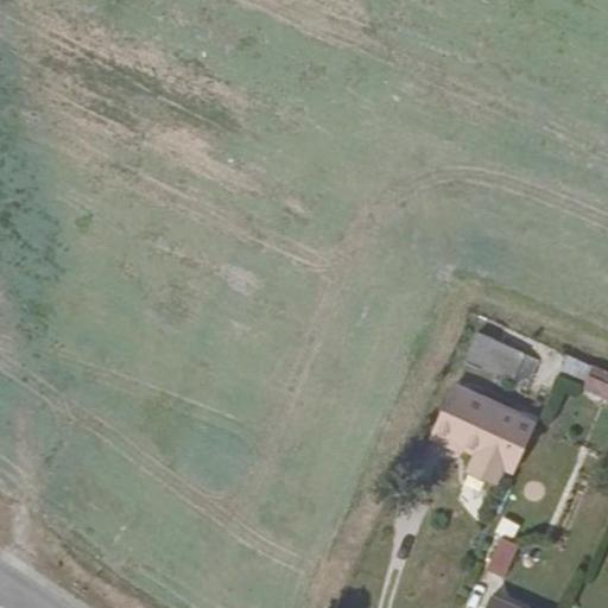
[(510,380),(523,352),(476,330),(464,360),(510,380)]
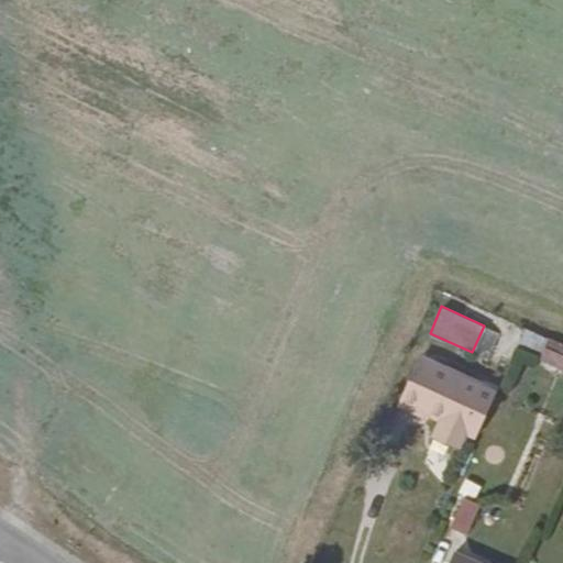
[(499,331),(484,326),(472,352),(487,359),(499,331)]
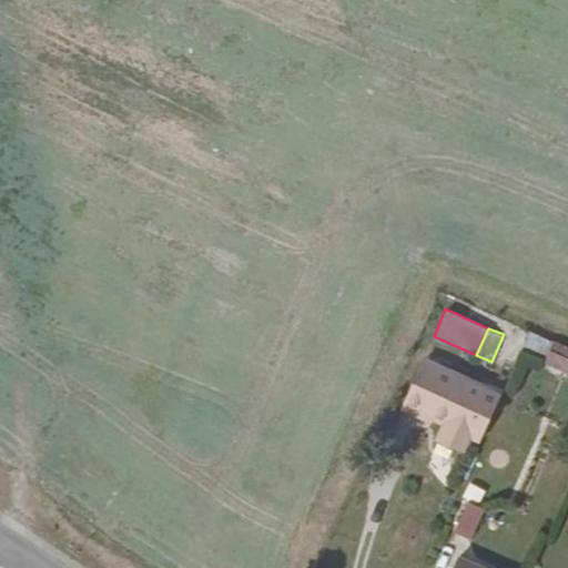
[(530,330),(524,344),(544,354),(550,340),(530,330)]
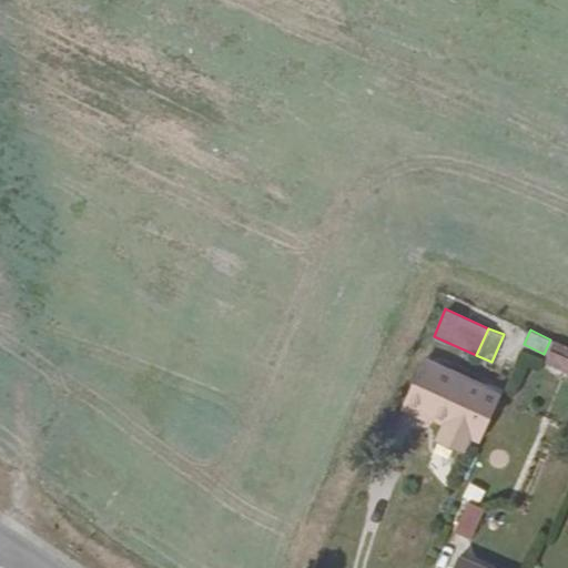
[(544,362),(567,373),(567,356),(549,348),(544,362)]
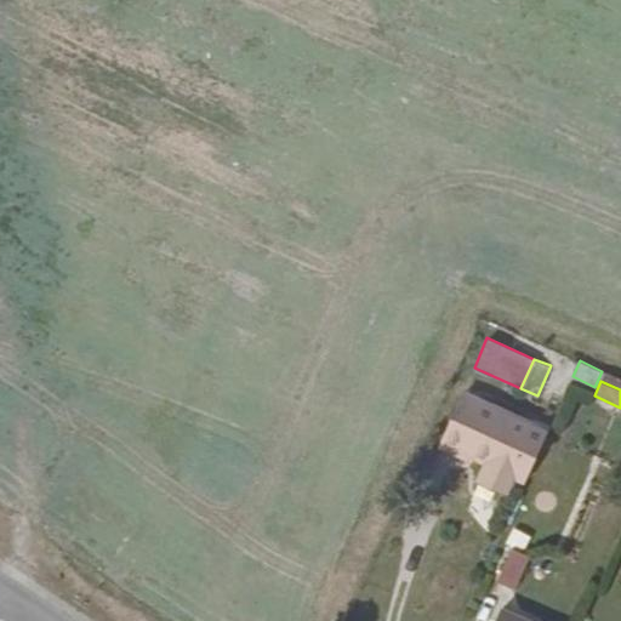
[(442,436),(459,443),(480,397),(463,388),(442,436)]
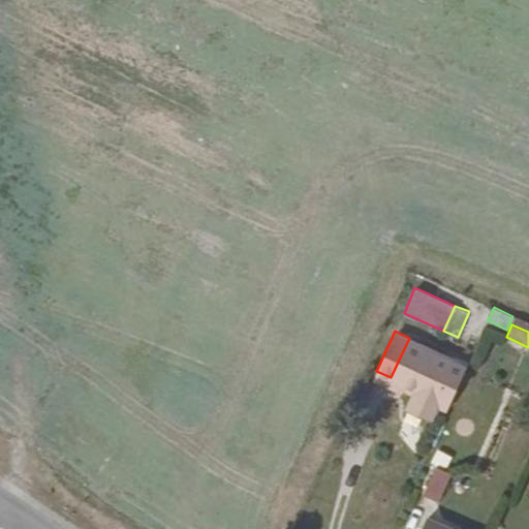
[(437,399),(449,405),(468,364),(409,338),(391,377),(415,390),(408,405),(430,415),(437,399)]
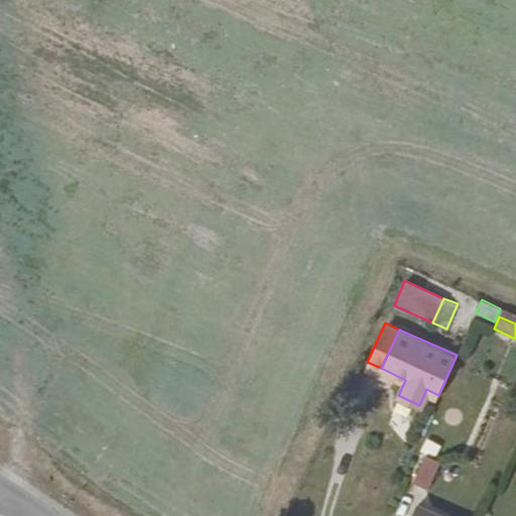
[(427,489),(438,462),(424,455),(412,482),(427,489)]
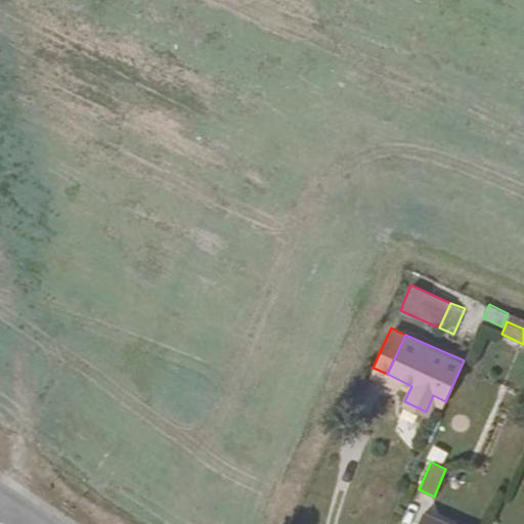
[(446,523),(421,512),(416,523),(446,523)]
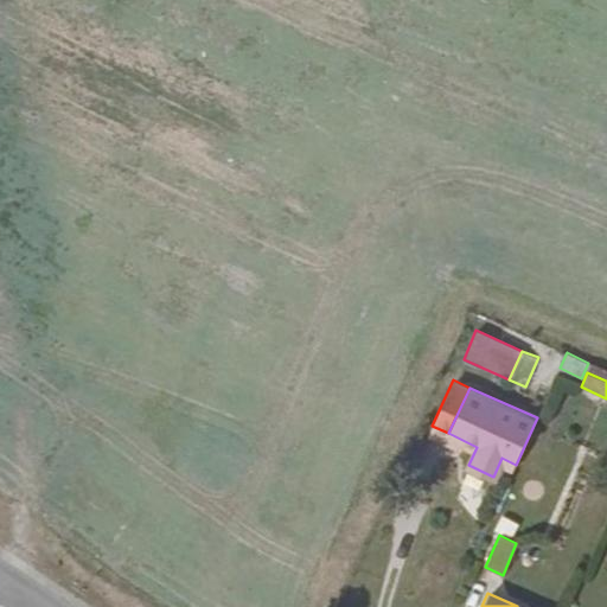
All buildings are outlined.
